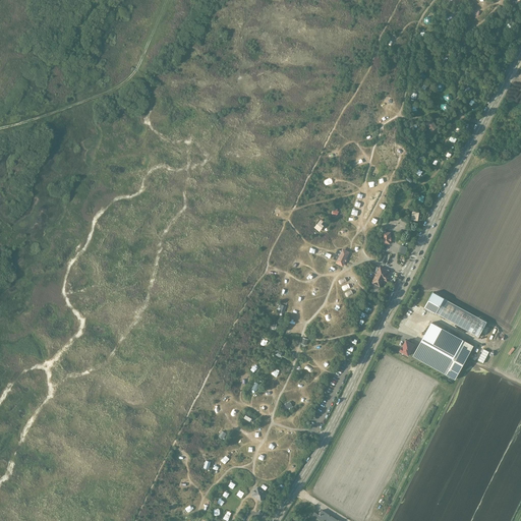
[(432,131),(437,127),(431,120),(425,124),(429,129),(431,128),(432,131)]
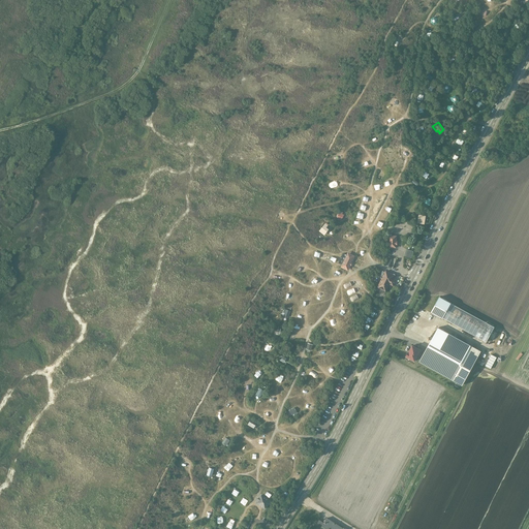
[(418,215),(416,223),(424,224),(425,216),(418,215)]
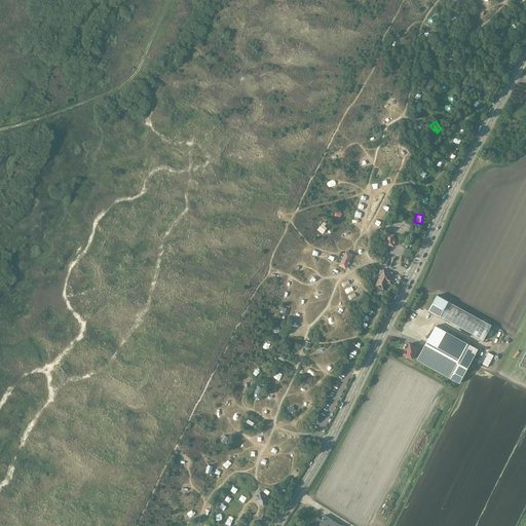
[(322,224),(318,228),(324,233),(327,228),(322,224)]
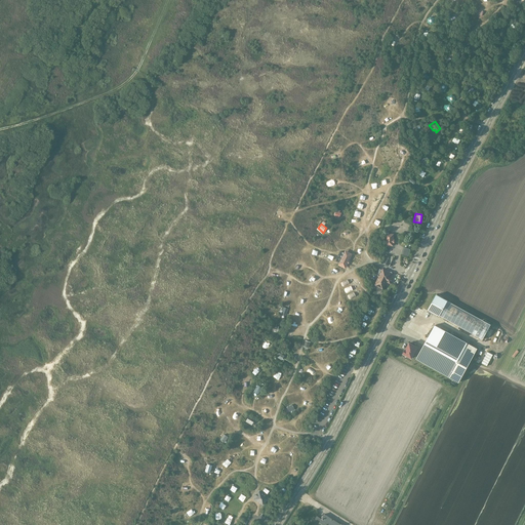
[(344,268),(345,266),(346,266),(351,256),(349,256),(350,254),(347,252),(345,254),(344,253),(339,263),(340,264),(339,266),(344,268)]
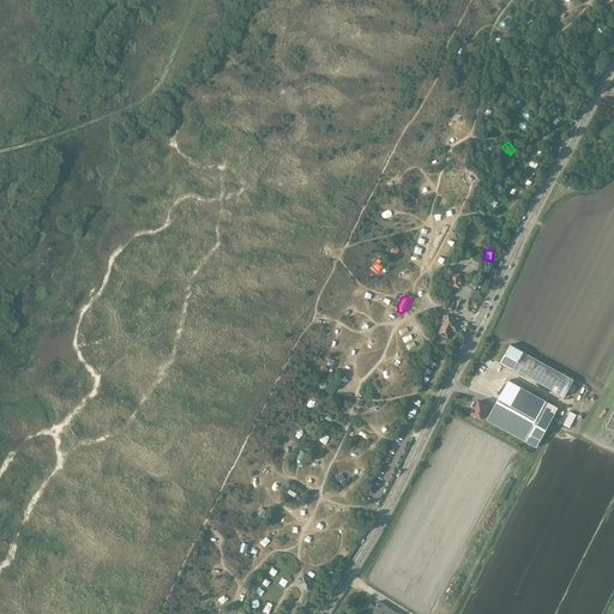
[(444,321),(438,333),(447,338),(451,330),(455,331),(458,326),(457,324),(456,324),(457,320),(447,314),(446,315),(444,314),(440,320),(444,321)]
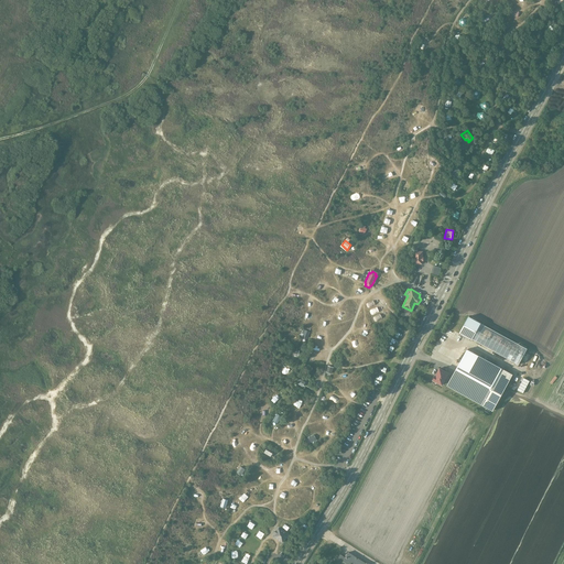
[(459,333),(472,339),(480,324),(468,317),(459,333)]
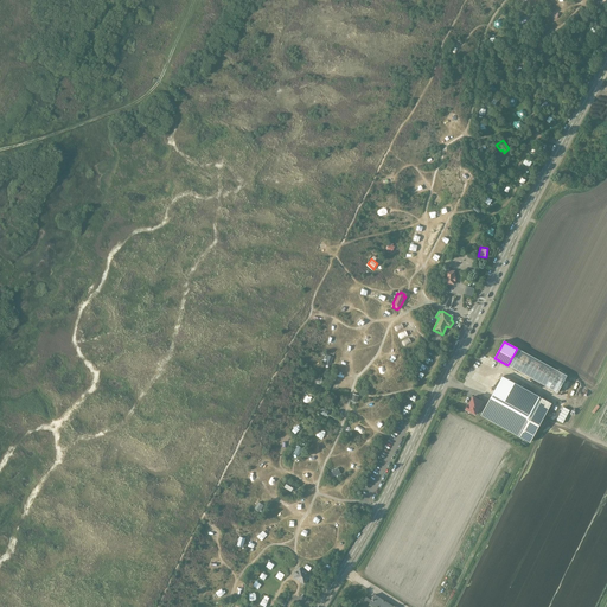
[(517,349),(508,365),(557,393),(567,376),(517,349)]
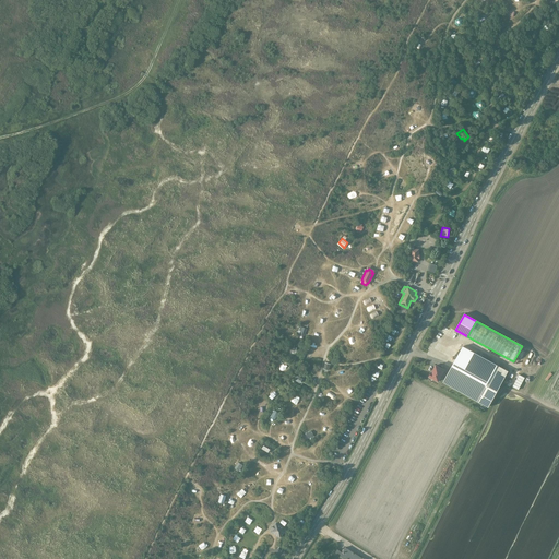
[(462,347),(443,382),(477,401),(494,370),(497,366),(462,347)]
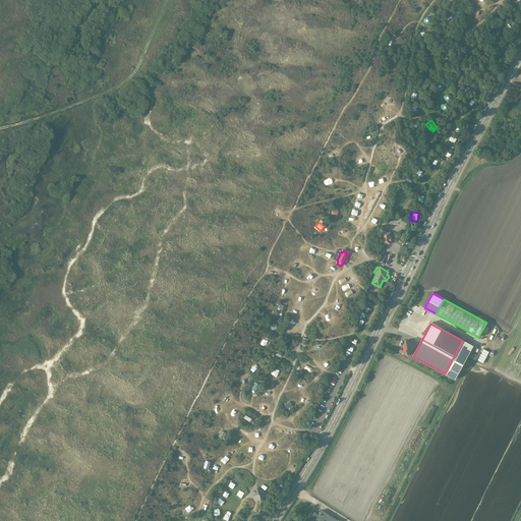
[(414,345),(406,341),(402,347),(399,351),(408,355),(414,345)]
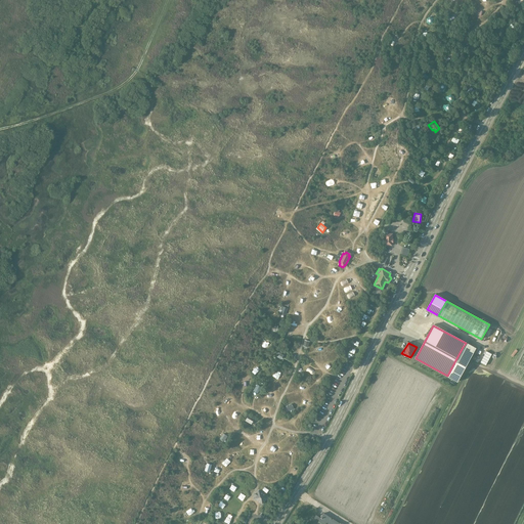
[(457,382),(474,352),(463,347),(447,376),(457,382)]
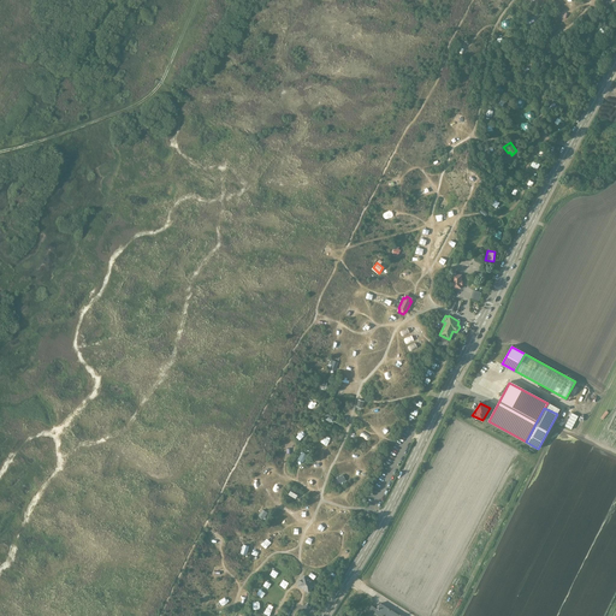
[(290,497),(291,497),(296,499),(300,495),(291,489),(286,496),(290,497)]
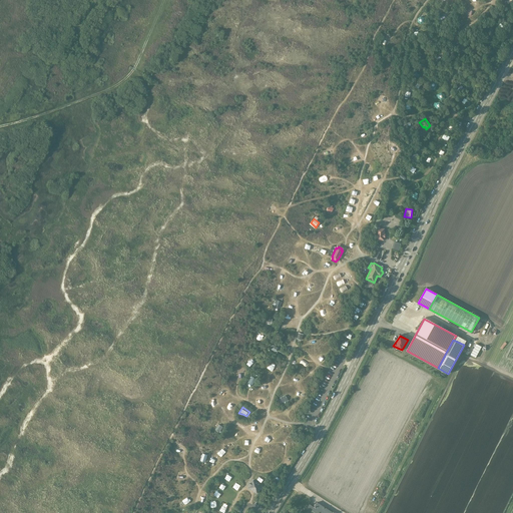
[(251,481),(250,484),(249,483),(248,486),(246,489),(255,494),(261,486),(251,481)]
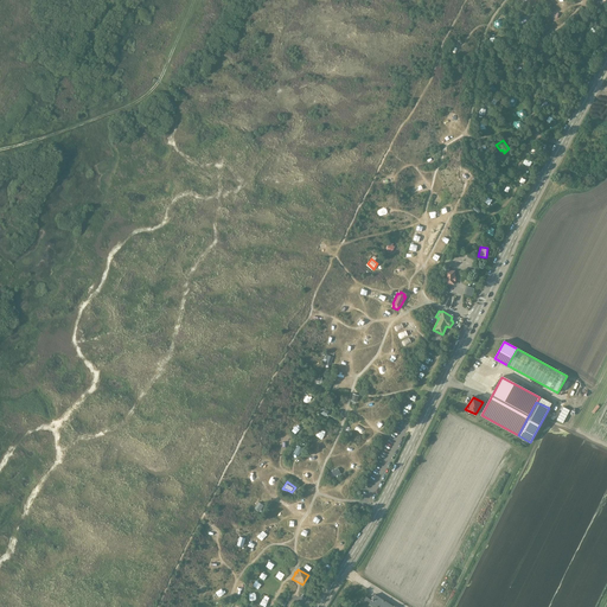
[(394,606),(375,594),(371,600),(364,596),(360,602),(359,602),(355,606),(394,606)]
